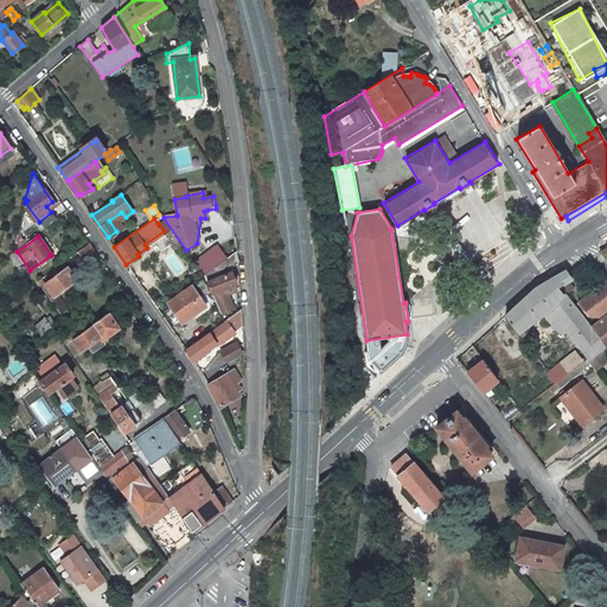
[(83,259),(95,250),(90,243),(77,251),(81,256),(83,259)]
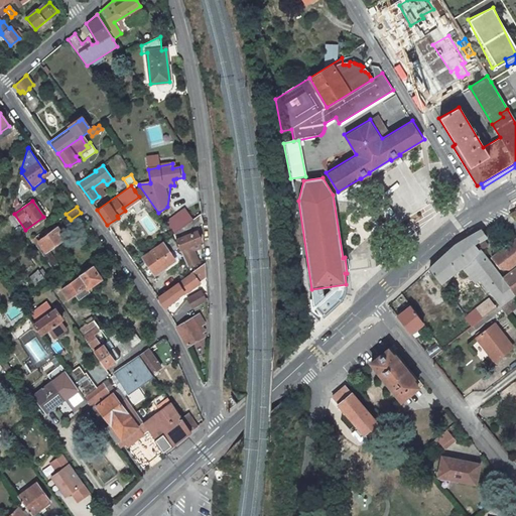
[(173,234),(192,220),(184,209),(165,222),(173,234)]
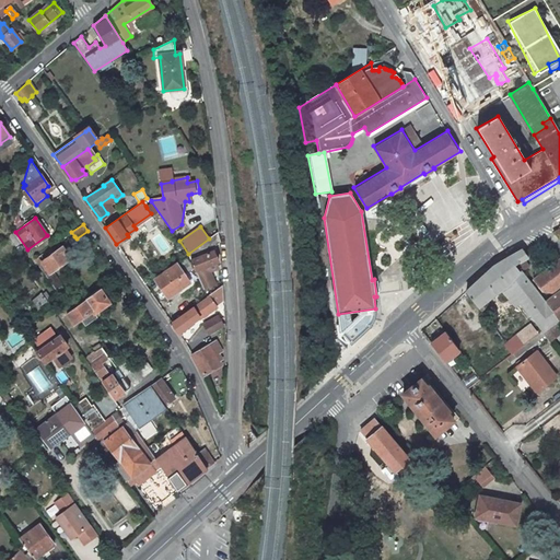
[(61,246),(74,236),(71,232),(34,259),(37,264),(43,260),(61,246)]
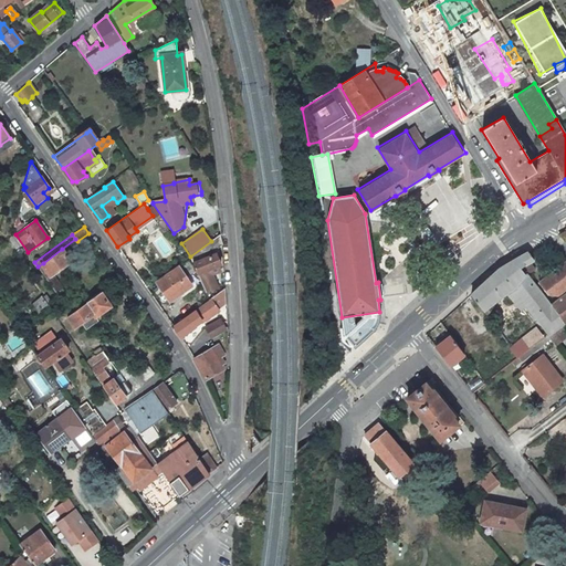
[(221,244),(219,236),(211,241),(190,257),(191,259),(197,272),(198,273),(206,291),(216,286),(211,274),(213,273),(211,268),(218,265),(220,264),(216,253),(216,249),(221,244)]
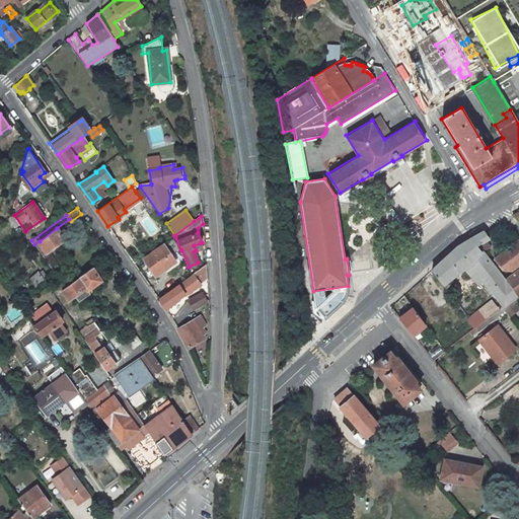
[(66,241),(57,228),(40,241),(47,251),(55,246),(56,249),(66,241)]
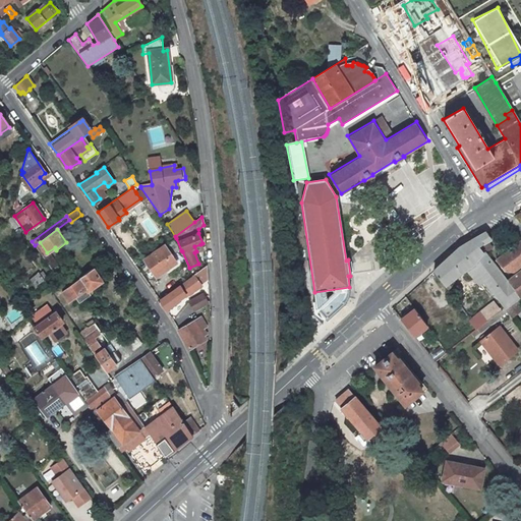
[(181,250),(176,238),(165,245),(172,255),(181,250)]
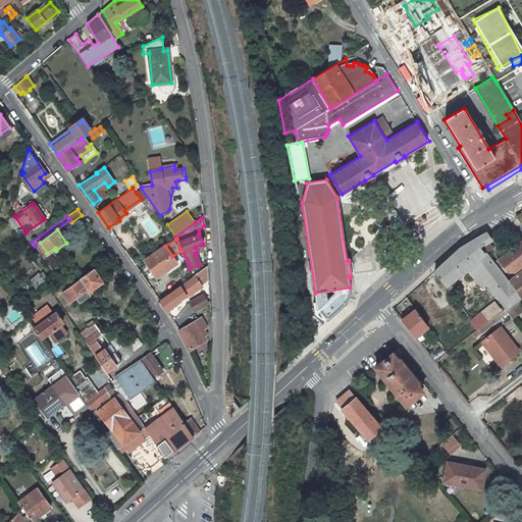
[(165,246),(164,246),(145,260),(155,274),(166,266),(167,268),(176,262),(172,256),(165,246)]
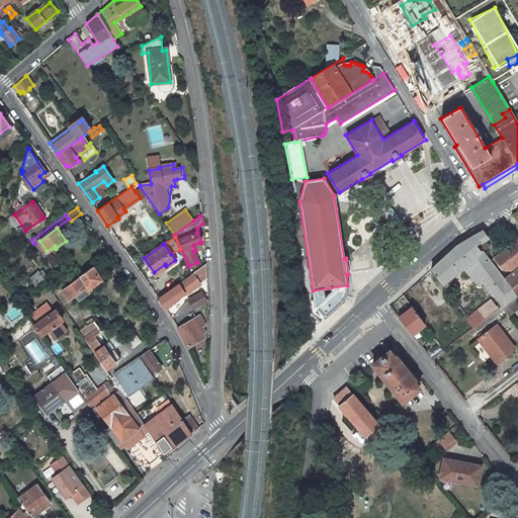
[(51,252),(42,256),(51,269),(58,264),(51,252)]
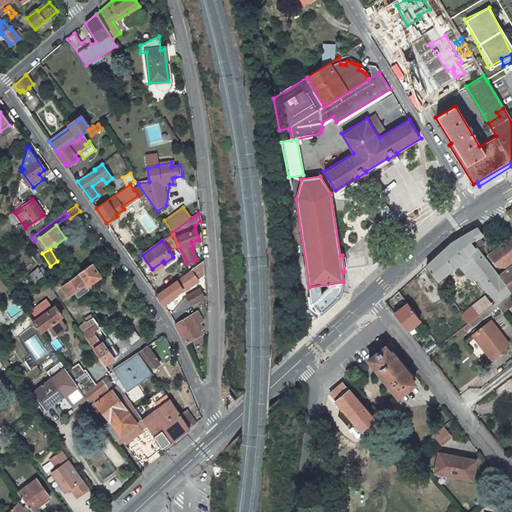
[(163,261),(152,269),(154,271),(164,263),(163,261)]
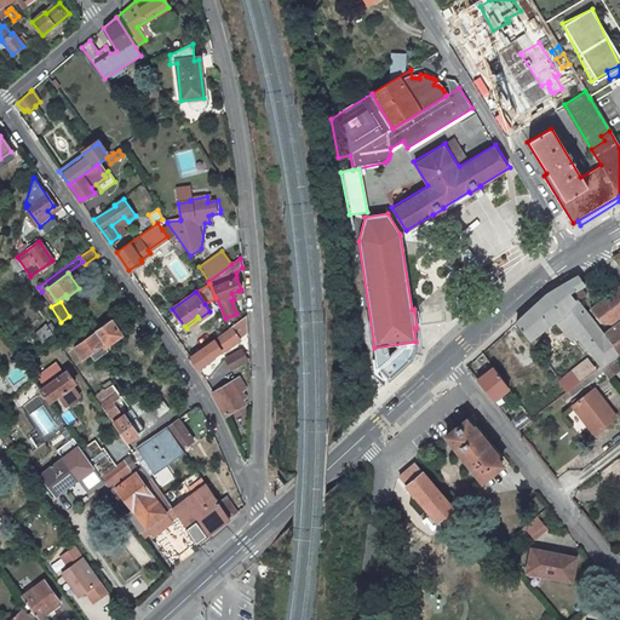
[(236,340),(247,333),(247,332),(246,317),(233,326),(229,328),(236,340)]
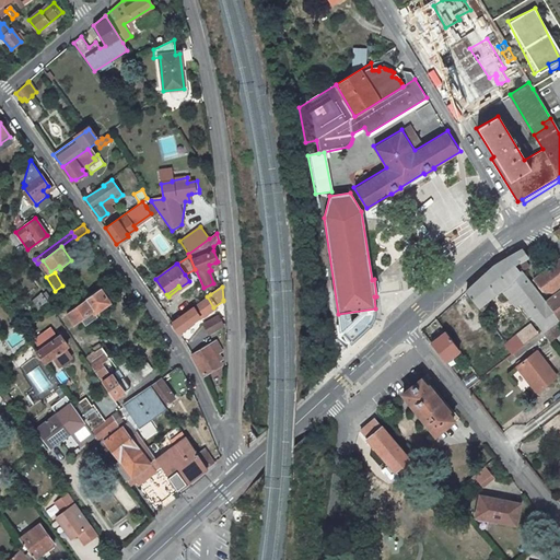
[(80,303),(70,310),(67,313),(76,326),(78,324),(77,321),(80,318),(84,325),(85,325),(88,323),(95,318),(92,313),(94,312),(109,301),(103,291),(100,288),(80,303)]
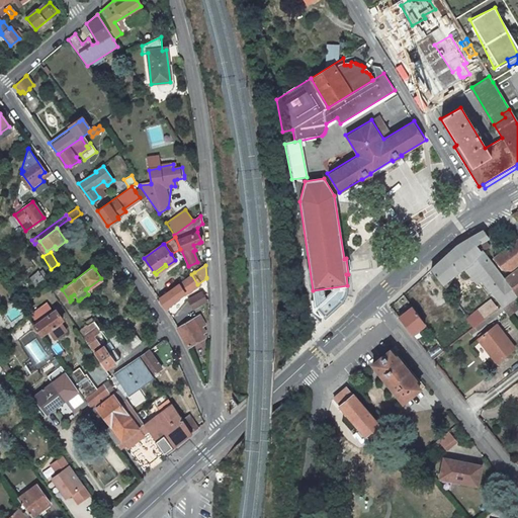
[(27,276),(31,285),(42,280),(39,272),(27,276)]
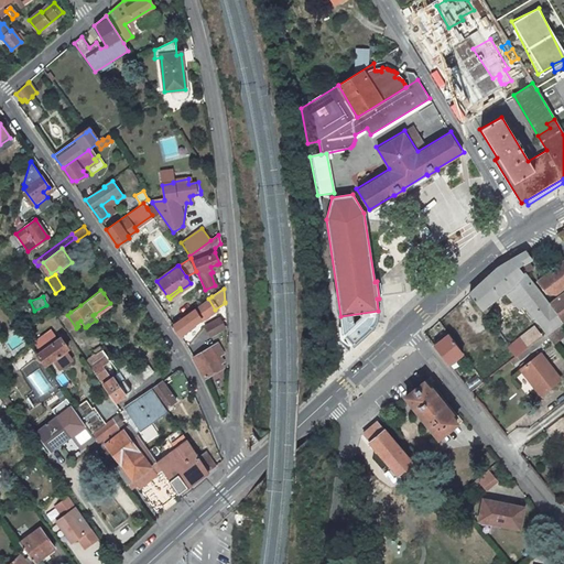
[(71,312),(80,305),(75,297),(65,304),(71,312)]
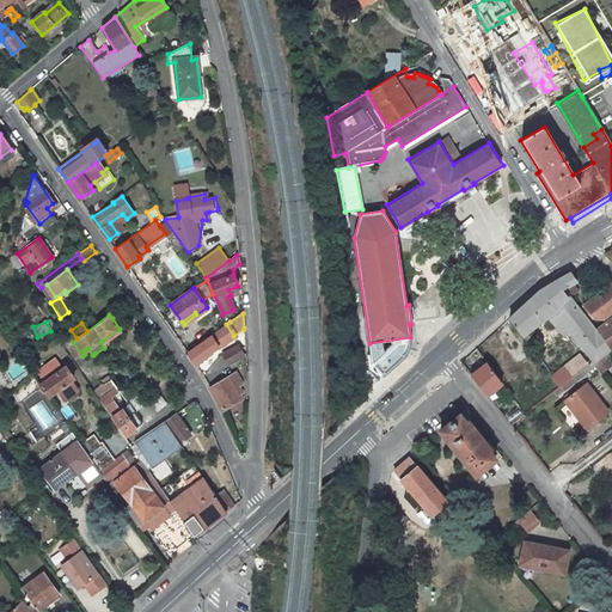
[(212,336),(188,352),(195,362),(210,353),(210,352),(215,349),(234,337),(233,336),(226,324),(215,332),(212,336)]
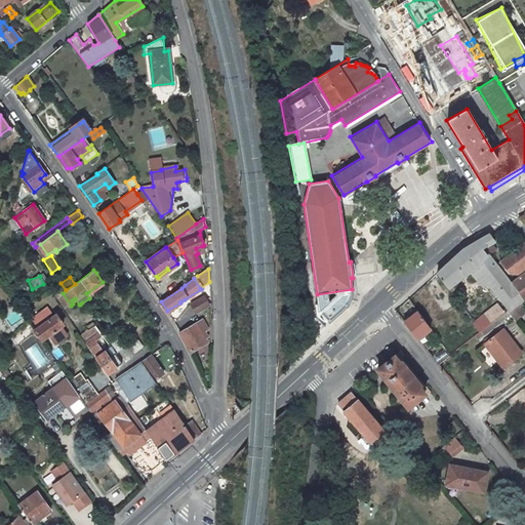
[(319,311),(329,322),(349,305),(348,304),(350,301),(352,298),(352,289),(317,294),(319,311)]
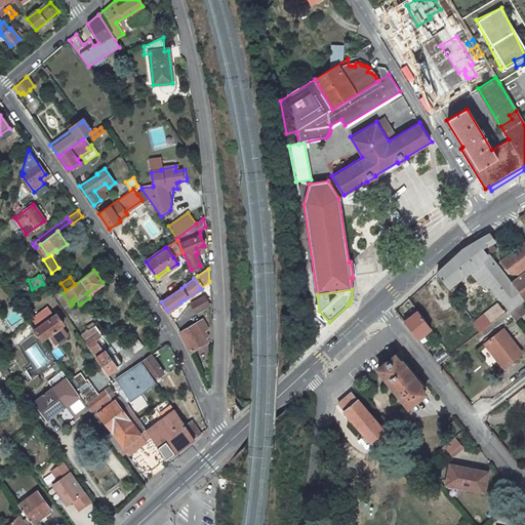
[(57,304),(57,305),(66,298),(63,293),(62,292),(53,298),(57,304)]
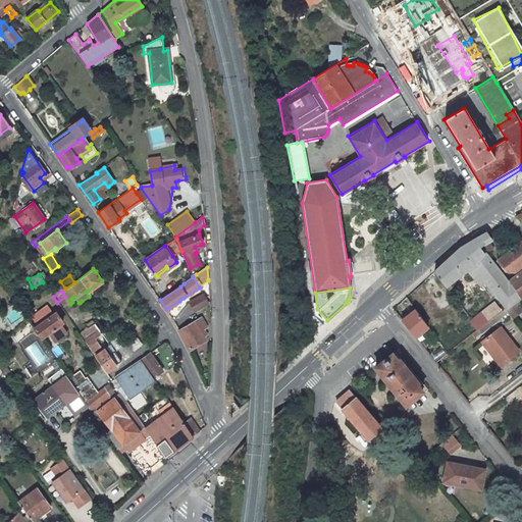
[(208,304),(203,294),(190,301),(194,311),(208,304)]
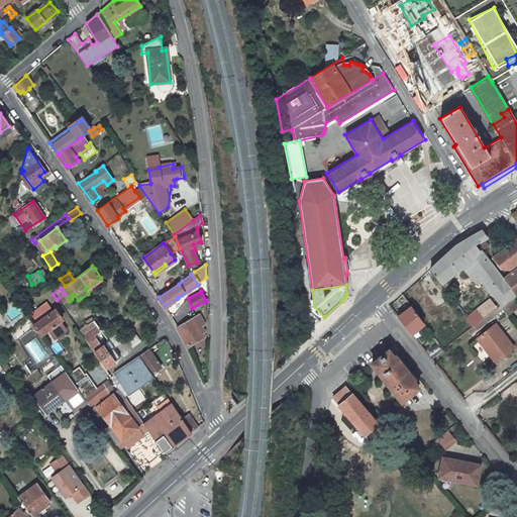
[(471,328),(496,308),(488,298),(462,318),(471,328)]
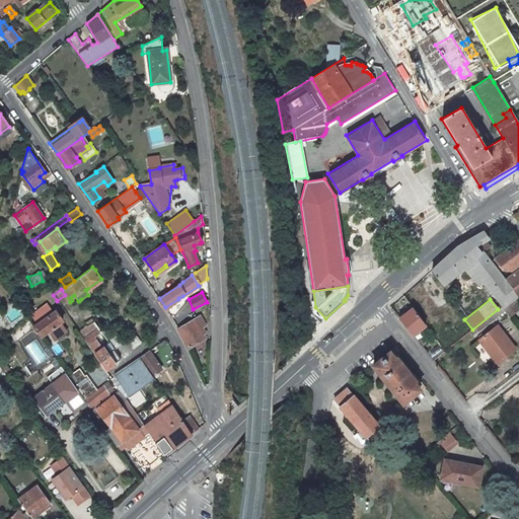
[(414,308),(400,318),(414,335),(426,325),(414,308)]
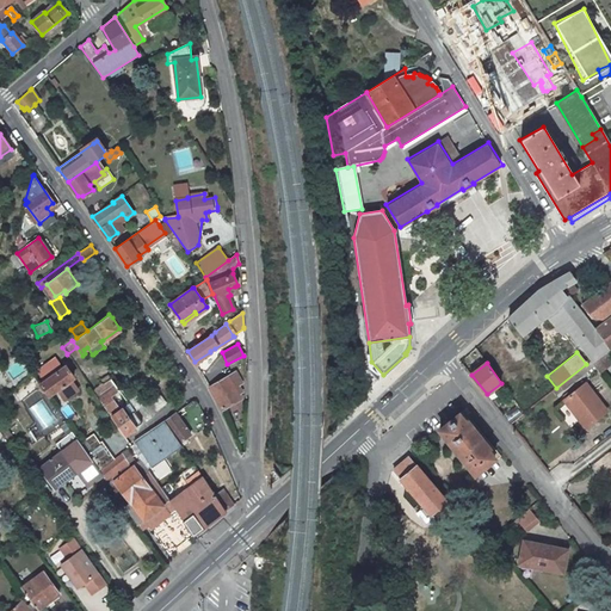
[(66,365),(41,384),(48,395),(59,388),(65,399),(78,389),(72,378),(76,375),(74,371),(71,372),(66,365)]
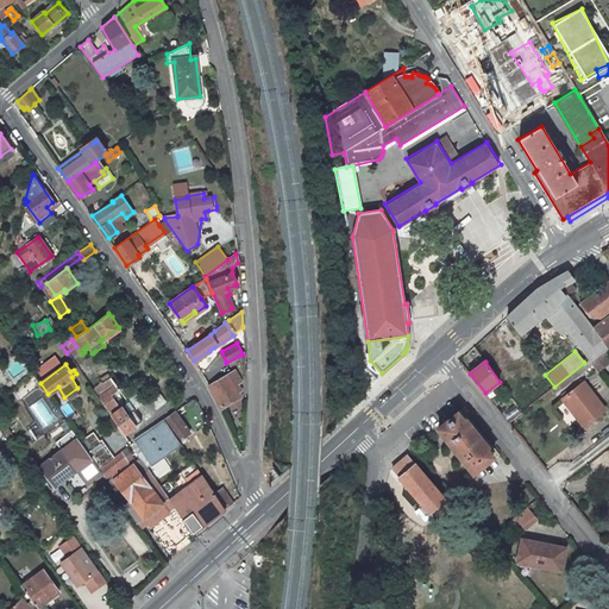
[(209,385),(221,408),(240,396),(238,391),(240,389),(238,383),(240,382),(234,371),(221,378),(209,385)]
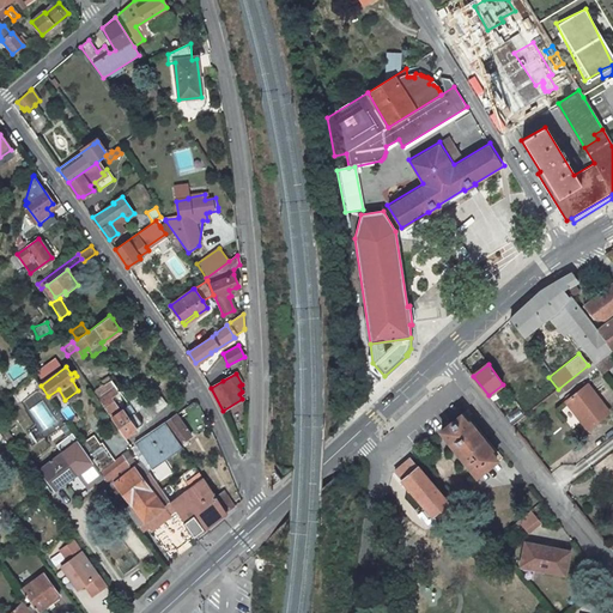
[(110,416),(117,410),(110,398),(120,392),(111,380),(93,392),(110,416)]
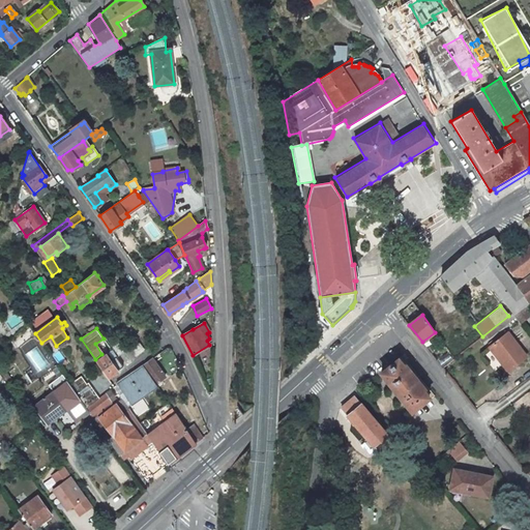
[(506,331),(489,347),(509,371),(527,356),(506,331)]
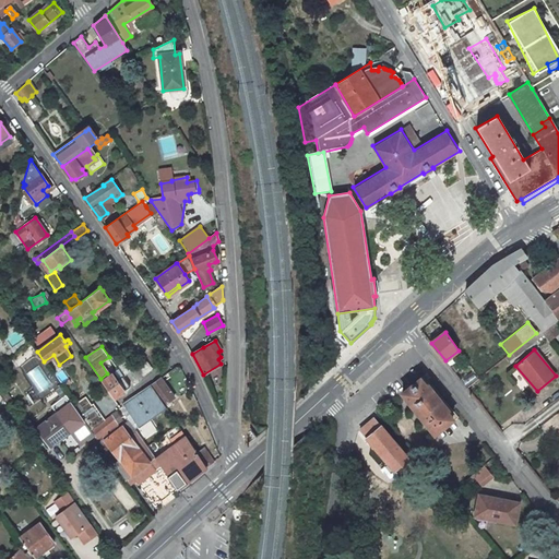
[(132,369),(137,366),(128,354),(116,363),(126,375),(131,370),(132,369)]
